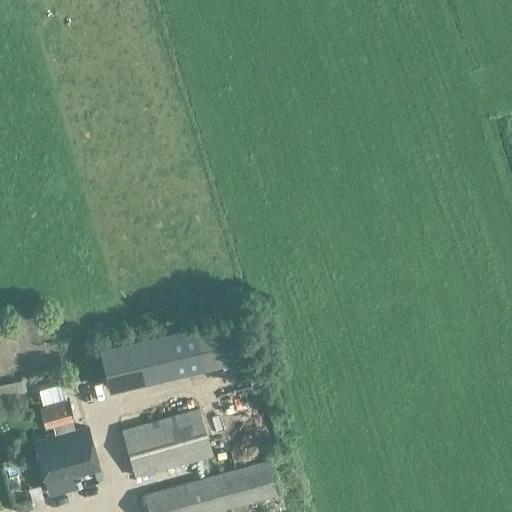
[(109,390),(205,368),(252,357),(241,312),(98,346),(109,390)]
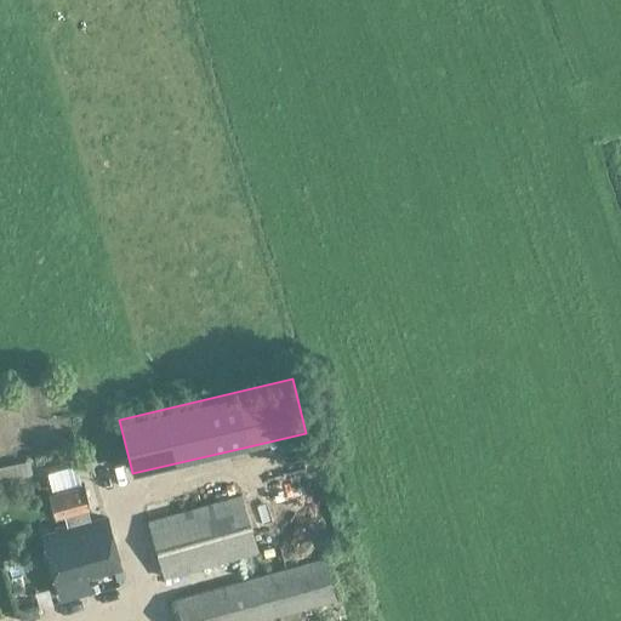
[(23,449),(0,449),(0,467),(23,466),(23,449)]
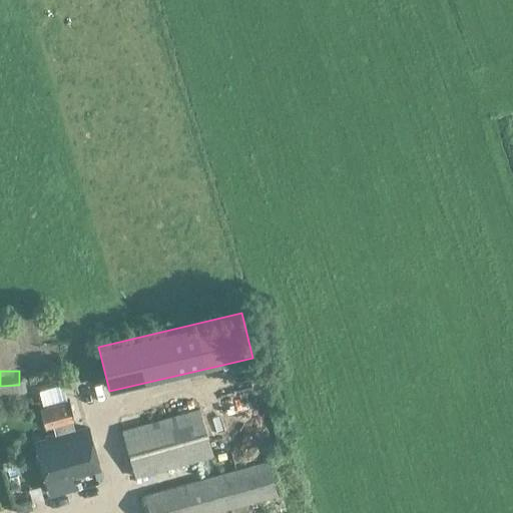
[(55,434),(62,433),(59,424),(76,420),(72,404),(45,411),(49,426),(53,425),(55,434)]
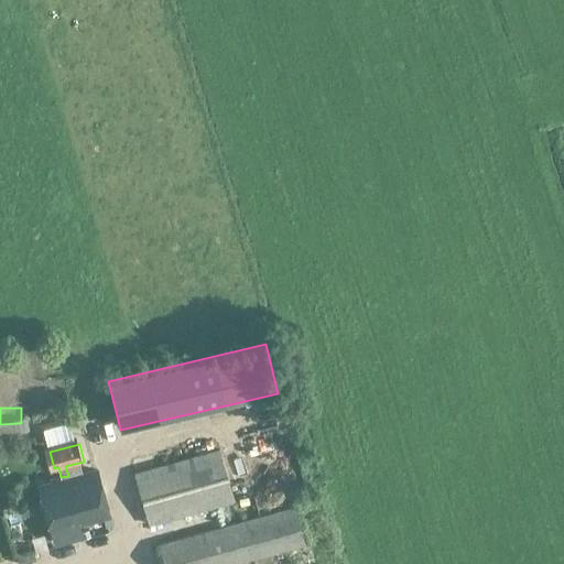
[(219,448),(133,473),(149,525),(236,501),(219,448)]
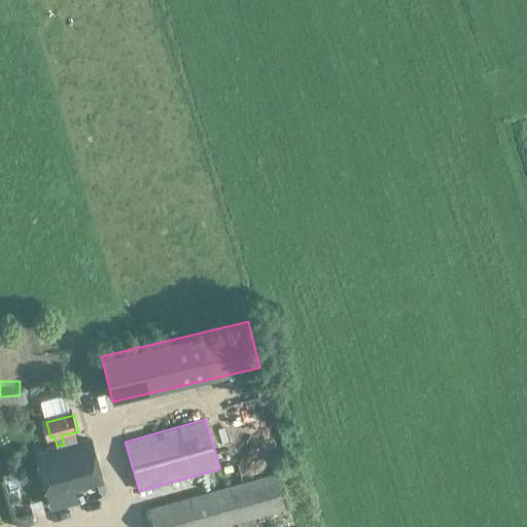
[(64,445),(57,446),(37,451),(48,496),(49,495),(53,507),(70,502),(66,491),(102,482),(91,437),(64,445)]
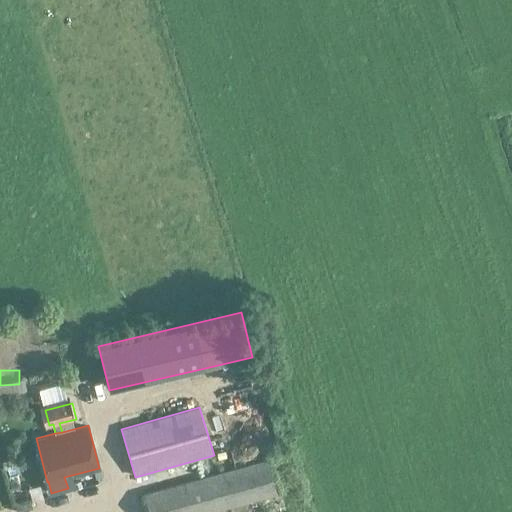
[(266,459),(140,494),(144,511),(213,511),(277,494),(266,459)]
